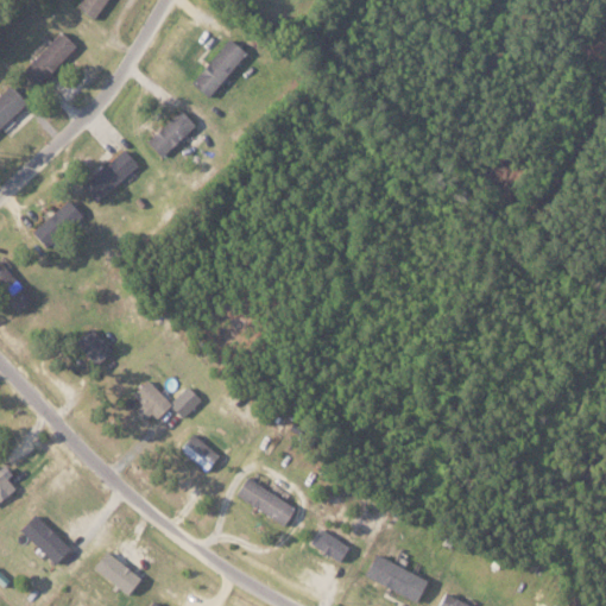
[(82,0),(77,8),(95,20),(108,0),(82,0)]
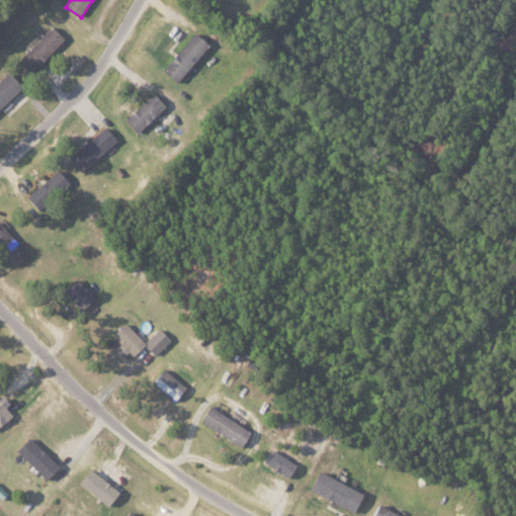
[(66,39),(52,27),(19,62),(32,75),(66,39)]
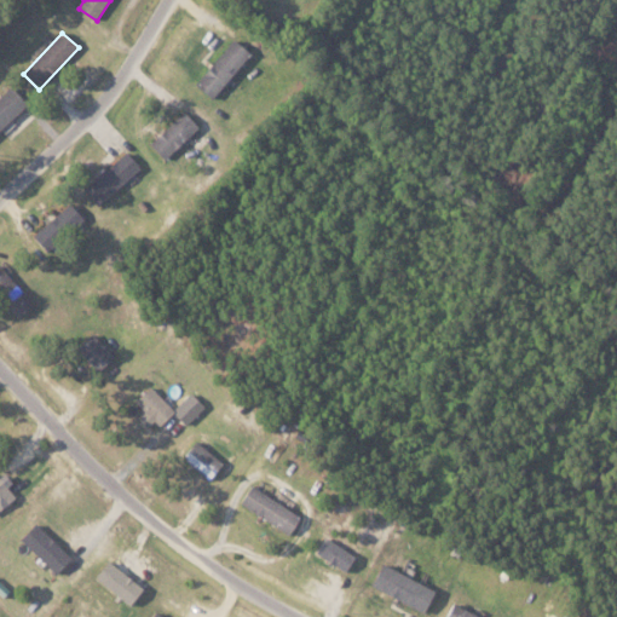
[(211,99),(251,56),(234,41),(195,85),(211,99)]
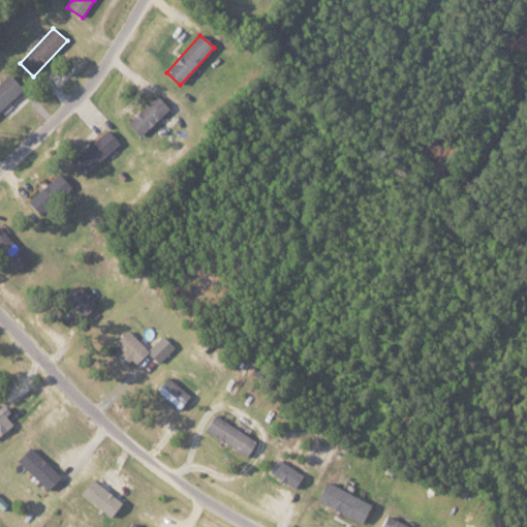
[(0,112),(23,90),(8,74),(0,83),(0,112)]
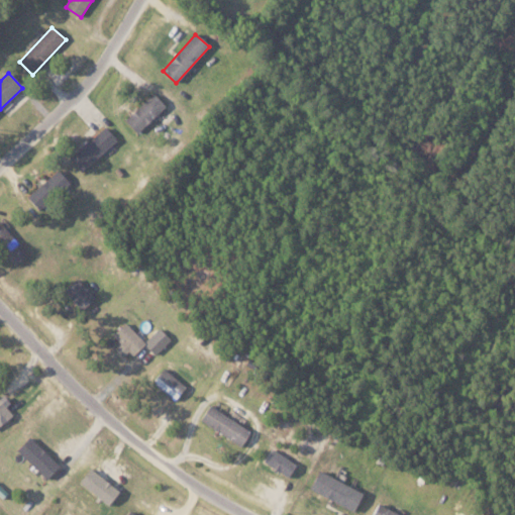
[(167,107),(153,94),(124,120),(137,134),(167,107)]
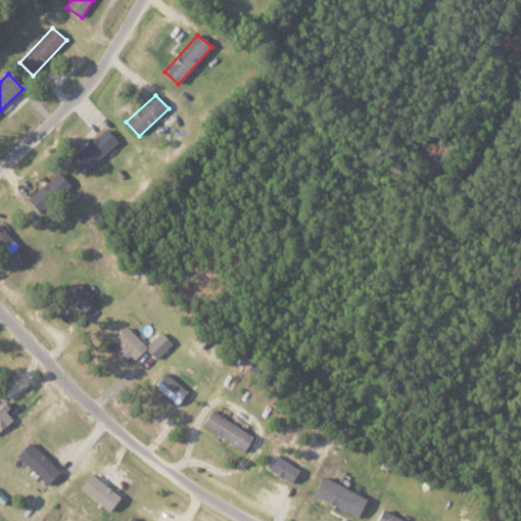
[(70,161),(84,175),(119,142),(106,129),(70,161)]
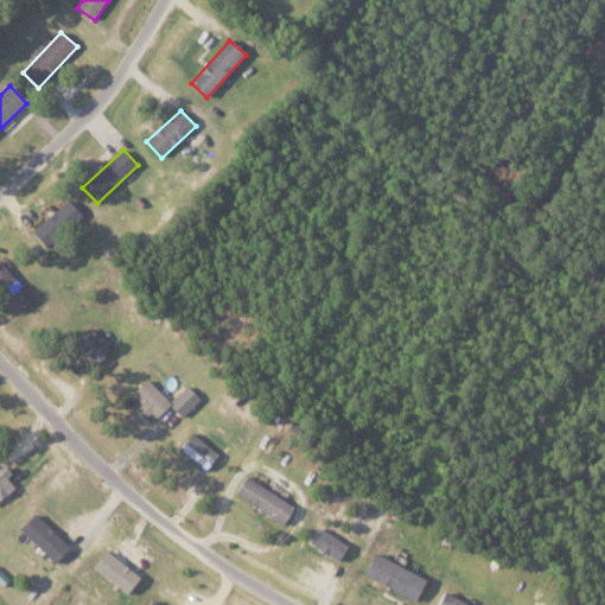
[(46,248),(82,214),(67,198),(32,231),(46,248)]
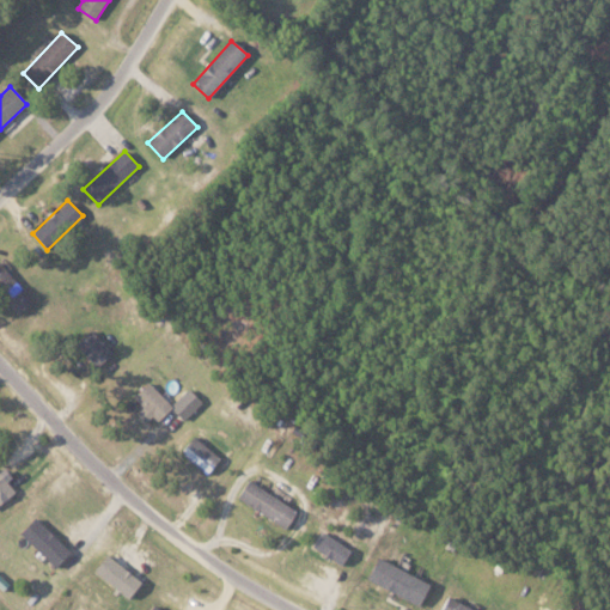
[(0,294),(0,264),(35,302),(19,316),(0,294)]
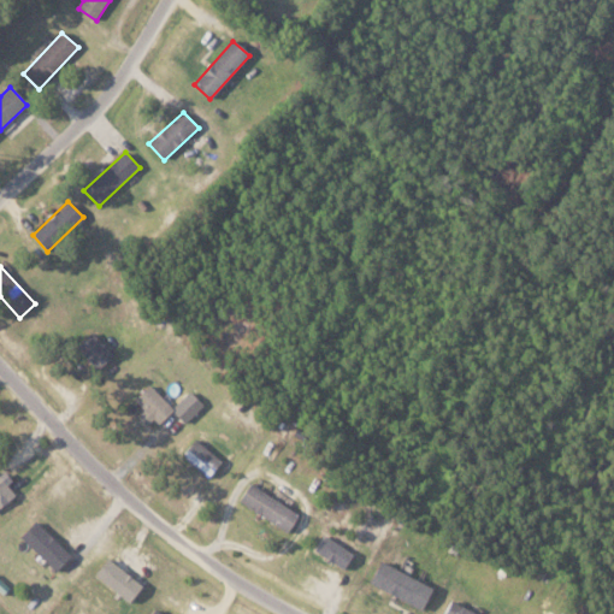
[(78,349),(93,335),(114,358),(99,371),(78,349)]
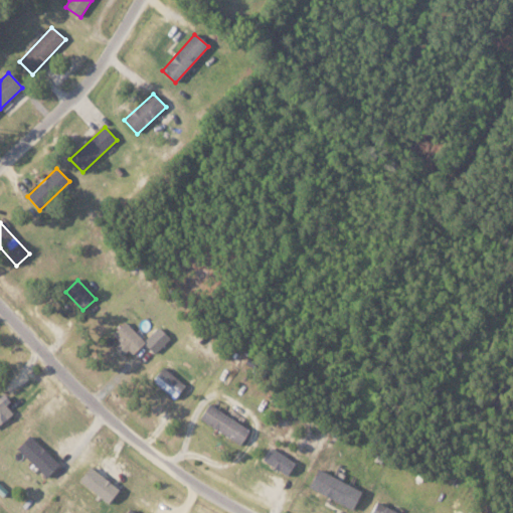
[(115,336),(128,323),(146,342),(134,355),(115,336)]
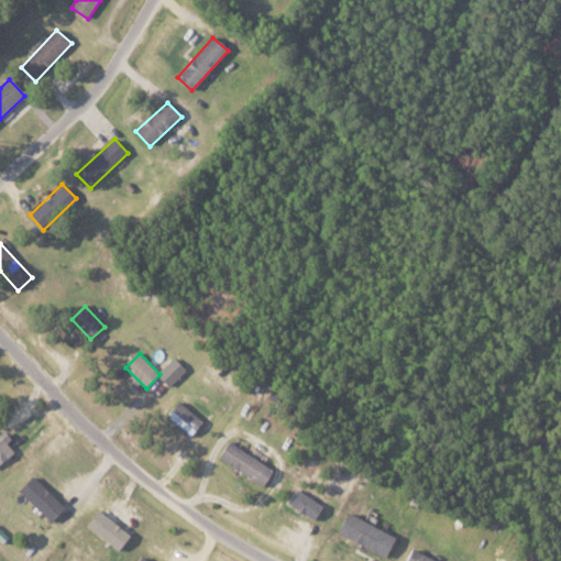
[(176,363),(183,356),(190,363),(185,370),(176,363)]
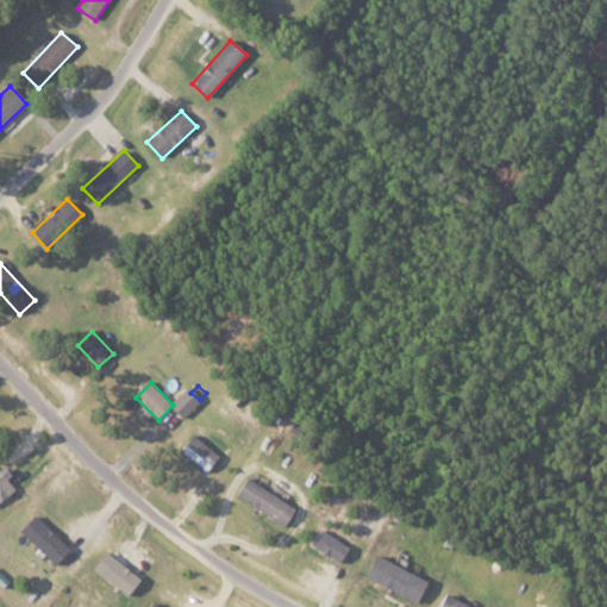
[(202,401),(188,388),(170,406),(183,420),(202,401)]
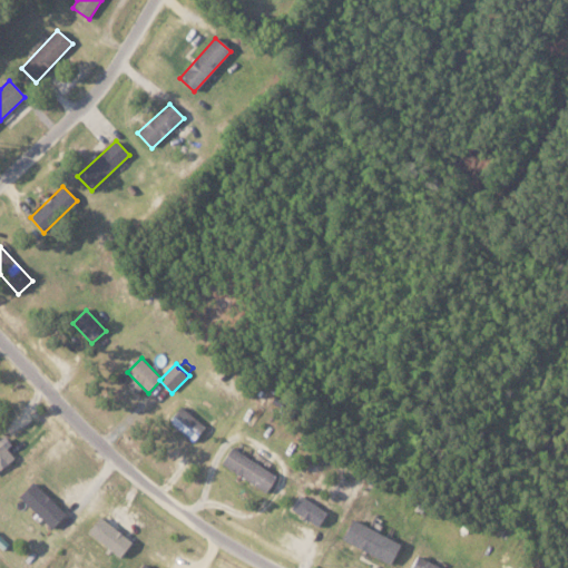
[(170,426),(183,410),(206,428),(195,443),(170,426)]
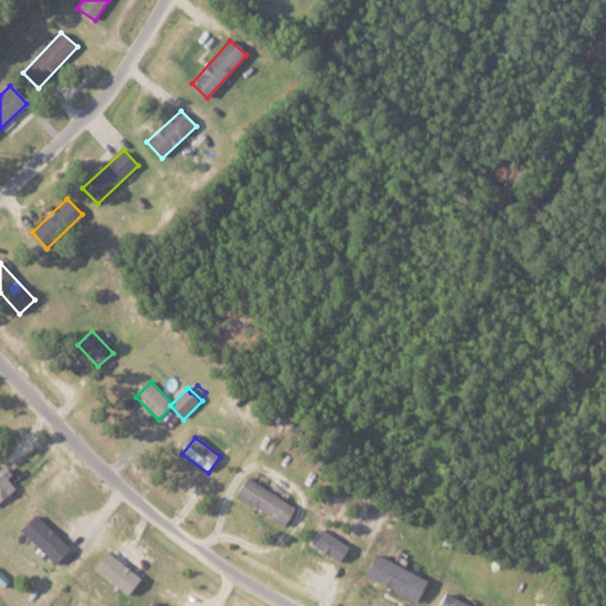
[(0,498),(0,472),(16,490),(2,502),(0,498)]
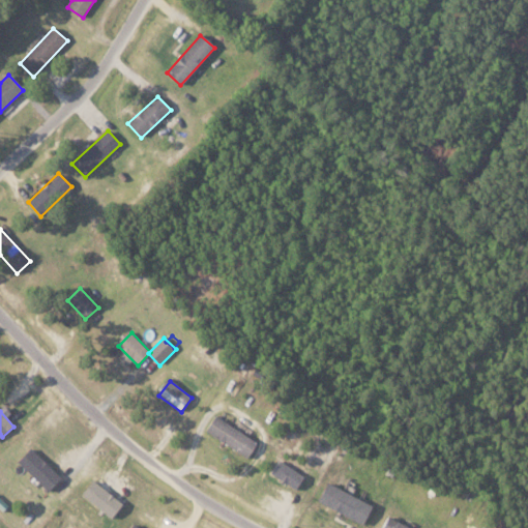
[(205,432),(214,416),(258,443),(248,458),(205,432)]
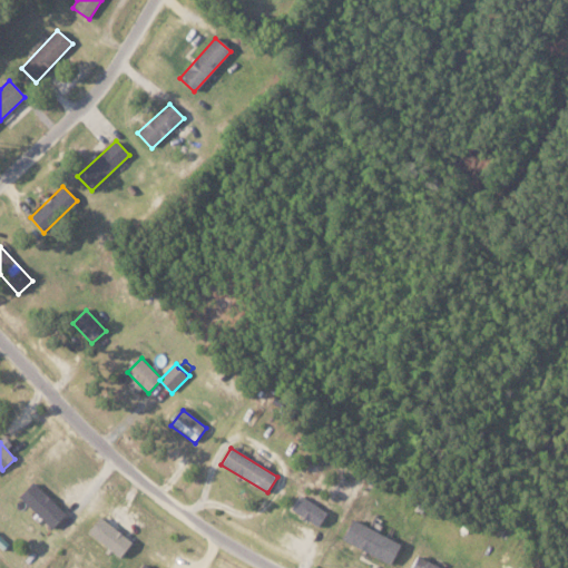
[(20,497),(33,482),(67,515),(54,529),(20,497)]
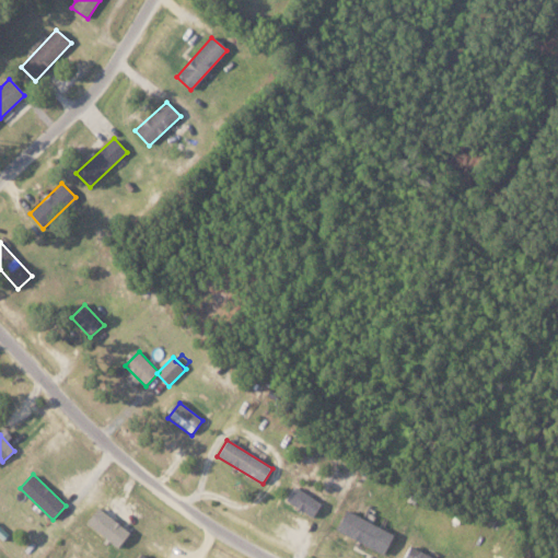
[(321,501),(293,488),(286,503),(313,518),(321,501)]
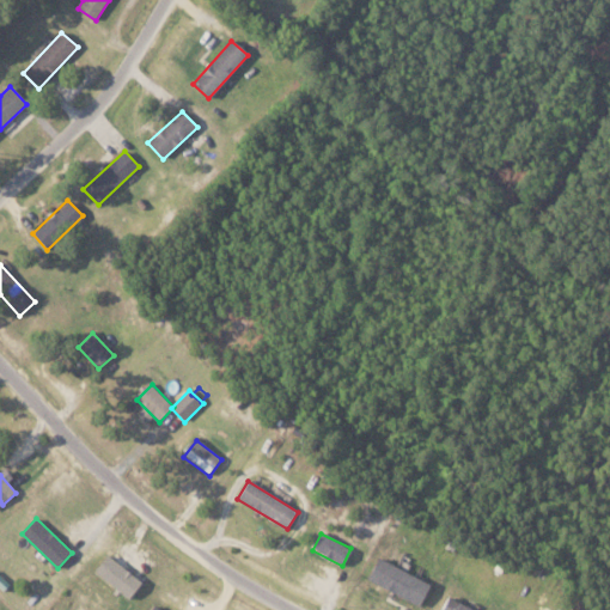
[(128,601),(141,584),(107,555),(93,573),(128,601)]
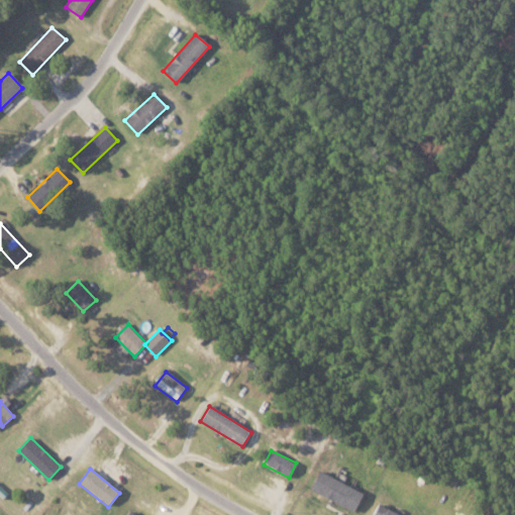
[(309,491),(353,512),(363,493),(318,472),(309,491)]
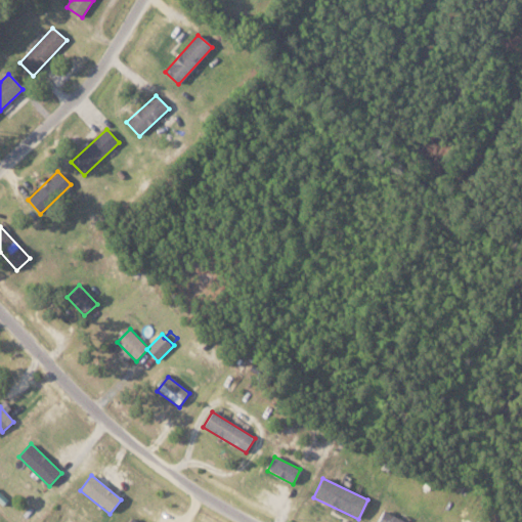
[(382,521),(387,513),(405,521),(382,521)]
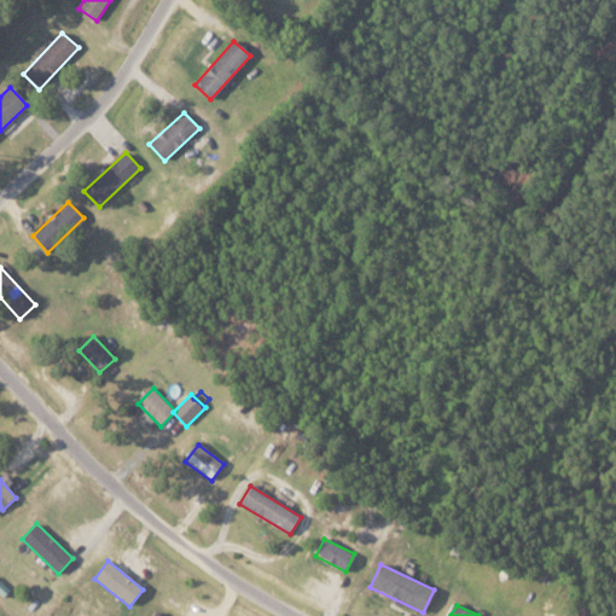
All buildings are outlined.
